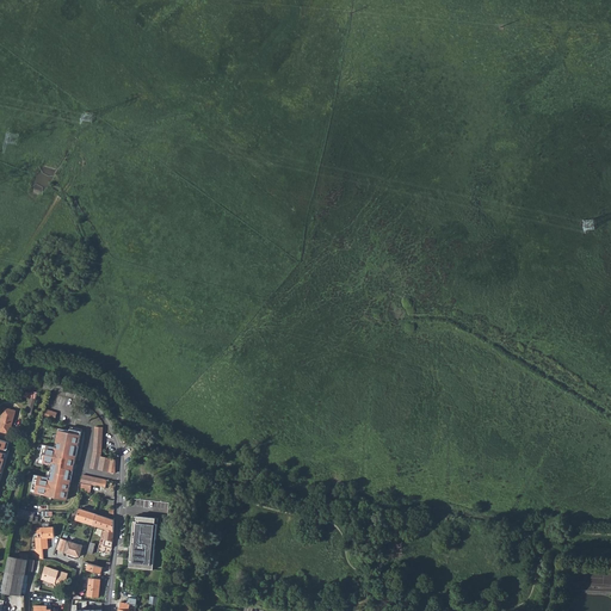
[(31,417),(38,393),(34,392),(26,415),(31,417)]
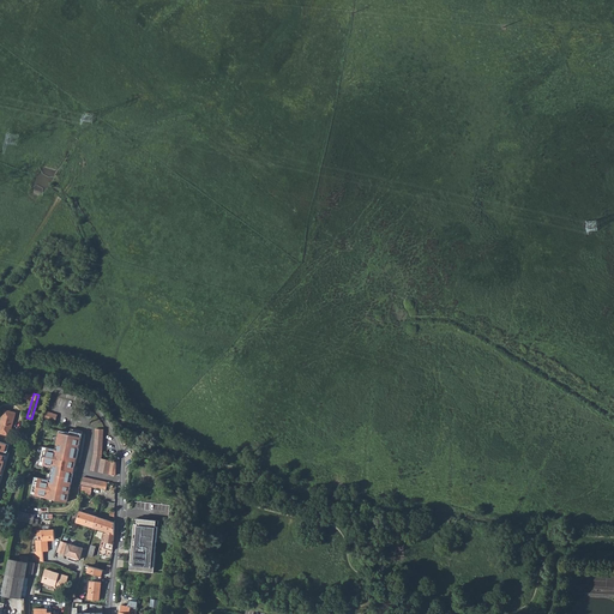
[(16,413),(4,410),(0,423),(0,433),(10,437),(16,413)]
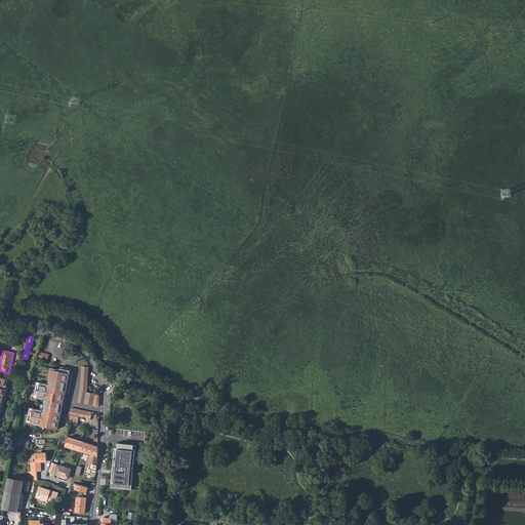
[(49,354),(39,351),(37,358),(47,361),(49,354)]
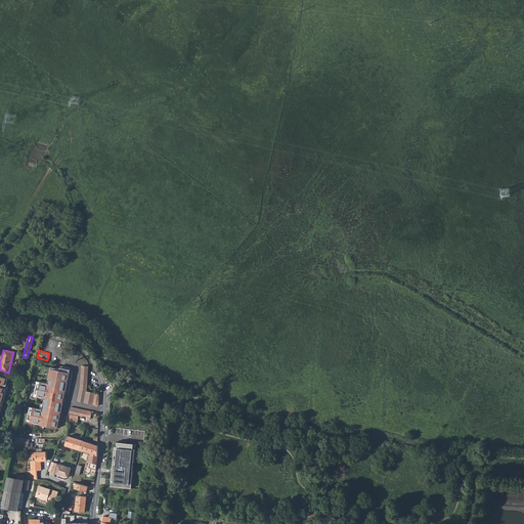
[(71,367),(60,365),(59,367),(50,365),(46,382),(36,380),(33,395),(43,397),(42,407),(29,406),(27,422),(57,429),(71,367)]
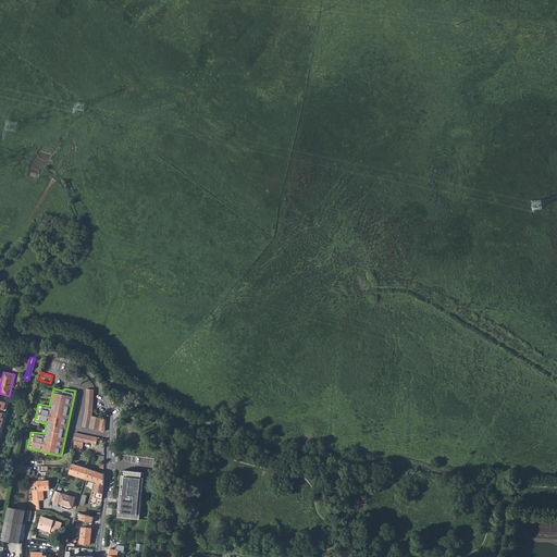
[(95,390),(87,388),(86,395),(85,409),(82,426),(89,428),(91,416),(93,412),(95,390)]
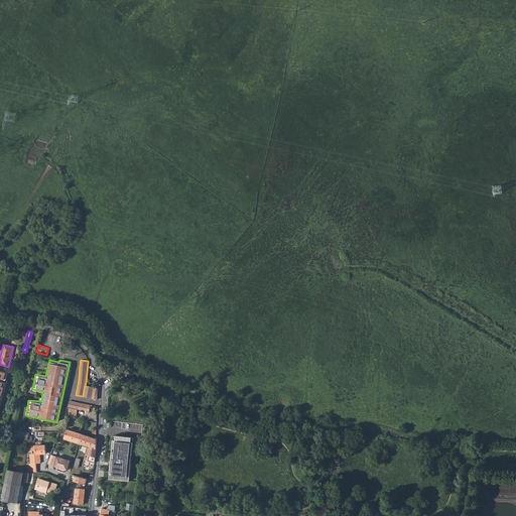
[(91,398),(93,386),(85,385),(83,396),(91,398)]
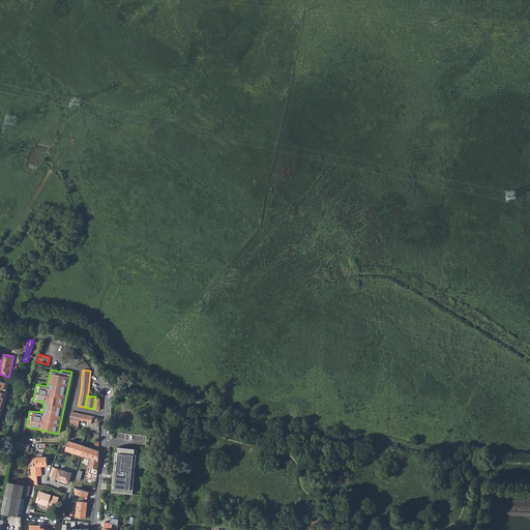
[(99,416),(71,410),(69,418),(80,419),(97,423),(99,416)]
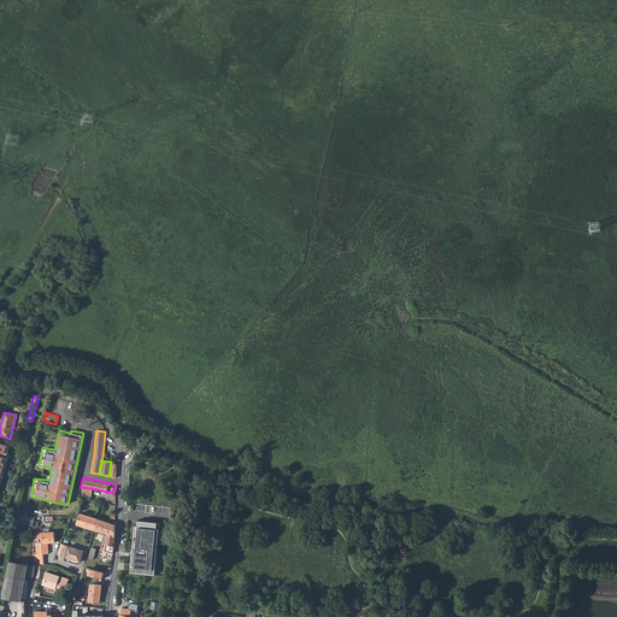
[(93,488),(81,487),(78,497),(92,498),(93,488)]
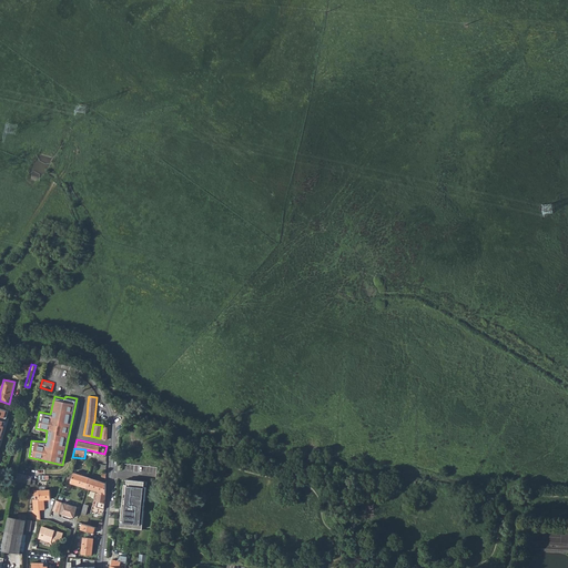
[(29,475),(17,473),(14,482),(30,485),(31,478),(29,475)]
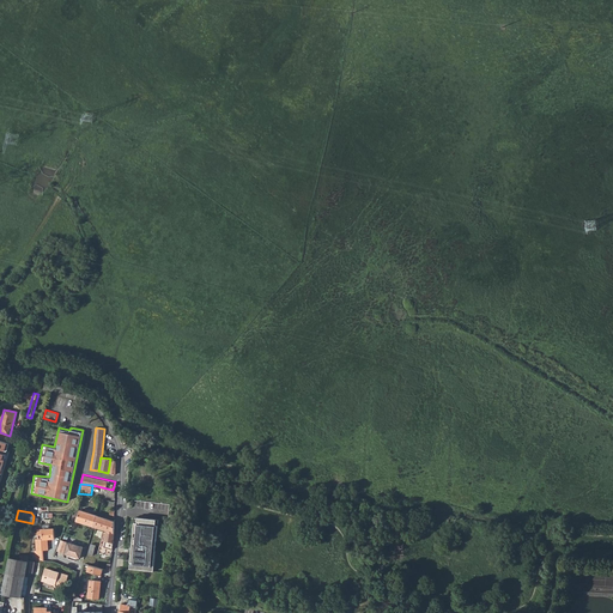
[(98,516),(80,510),(78,516),(77,521),(95,527),(98,516)]
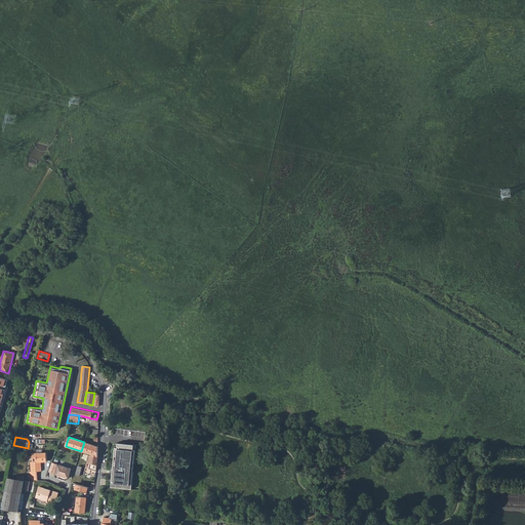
[(91,454),(98,456),(98,454),(98,451),(98,447),(84,442),(81,451),(83,452),(90,454),(91,454)]
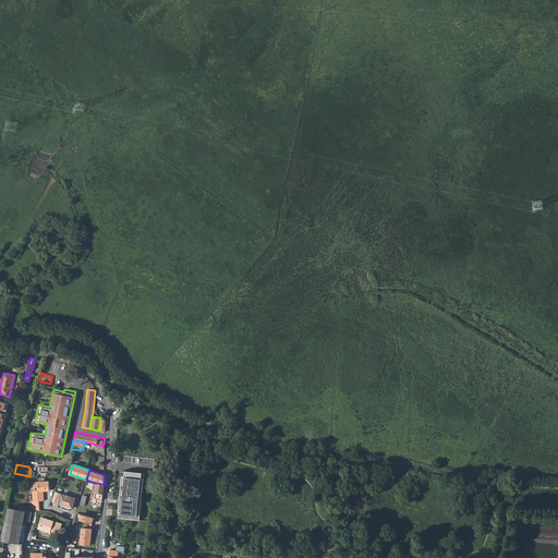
[(145,474),(123,472),(118,518),(140,520),(145,474)]
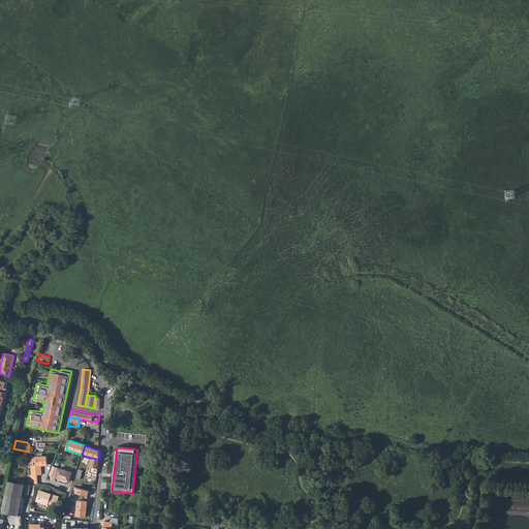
[(48,456),(33,456),(33,465),(41,465),(48,464),(48,456)]
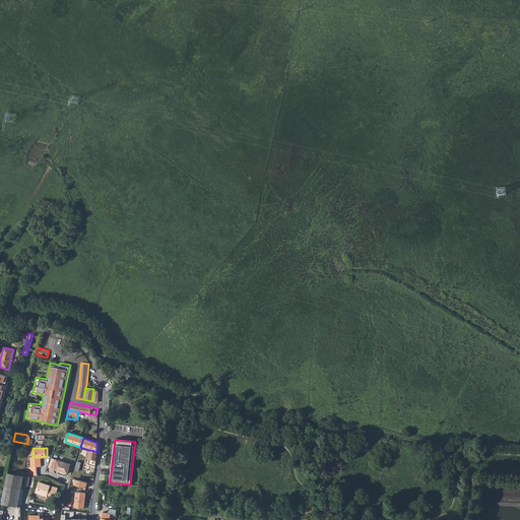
[(98,452),(90,450),(89,452),(88,452),(84,463),(95,466),(98,452)]
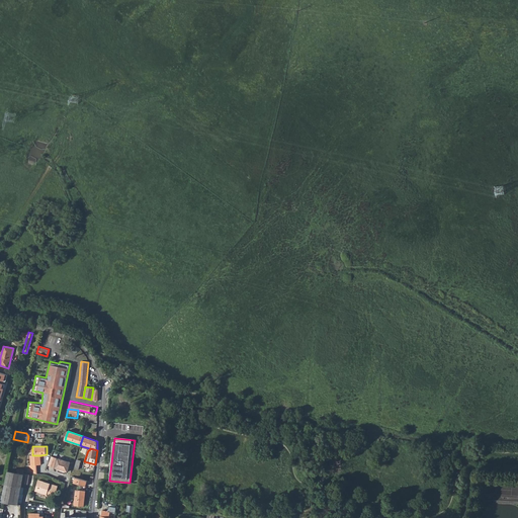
[(40,455),(32,455),(30,455),(31,465),(29,465),(30,473),(37,473),(36,465),(41,464),(40,455)]
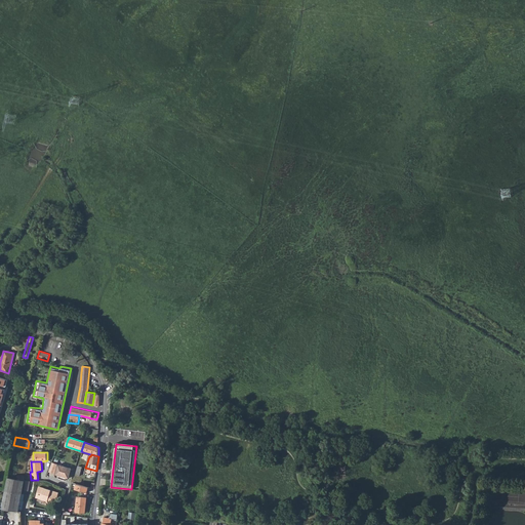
[(58,463),(52,461),(49,472),(55,474),(58,463)]
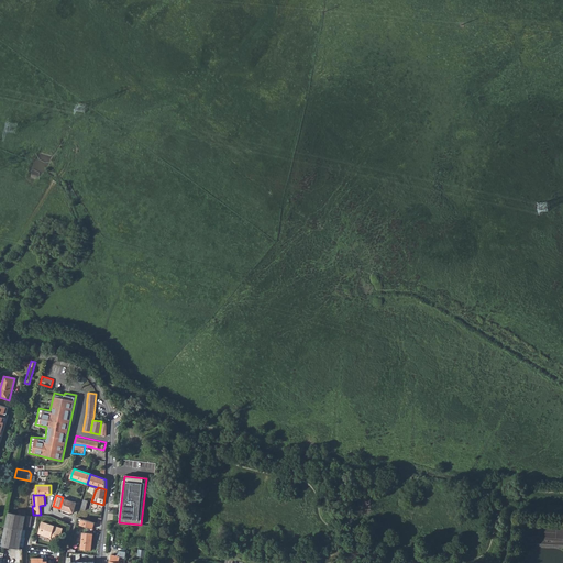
[(77,503),(63,498),(59,509),(74,512),(77,503)]
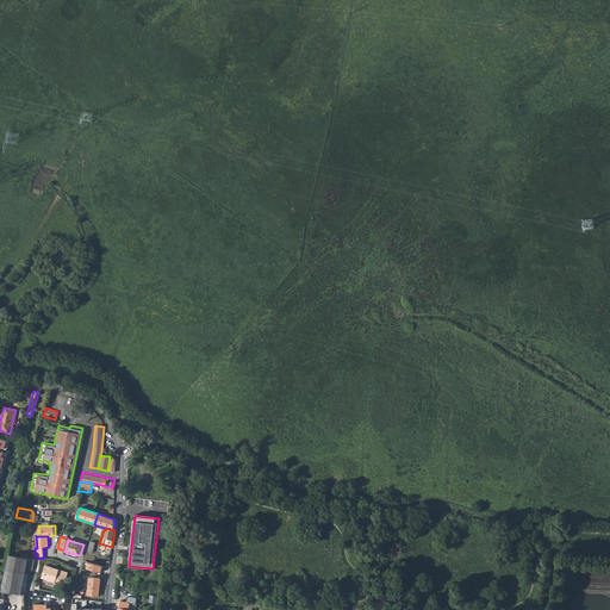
[(0,592),(22,595),(27,559),(19,556),(10,555),(6,568),(0,592)]
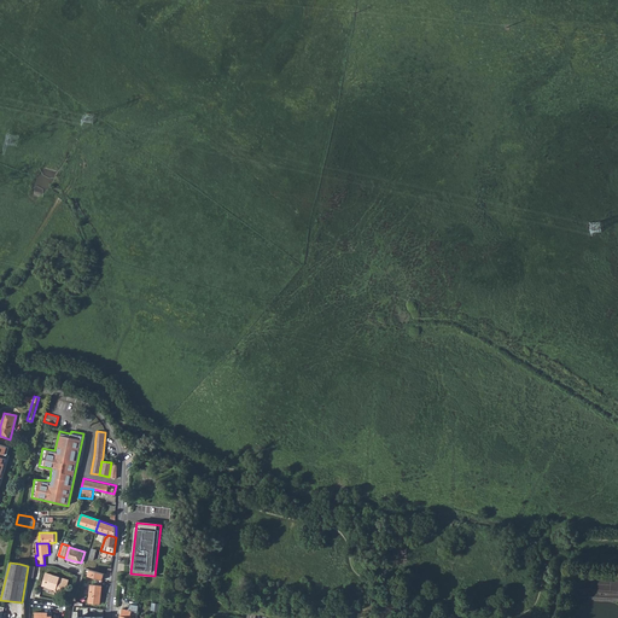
[(94,571),(89,570),(88,576),(92,578),(103,581),(104,575),(94,571)]
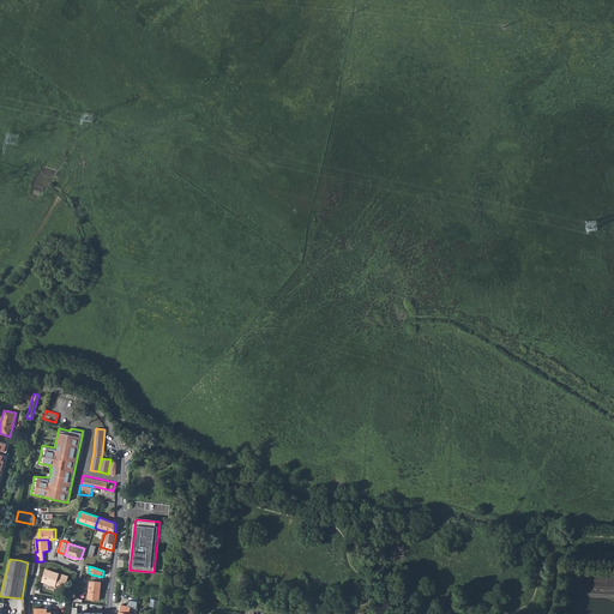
[(46,570),(41,582),(65,591),(68,577),(46,570)]
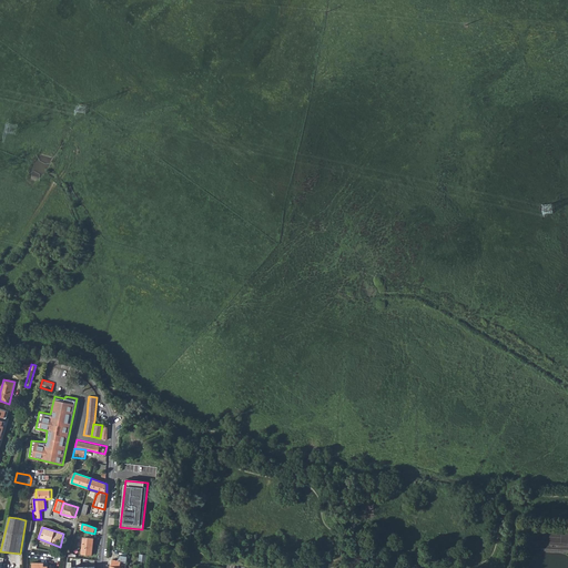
[(93,538),(83,537),(81,553),(91,554),(93,538)]
